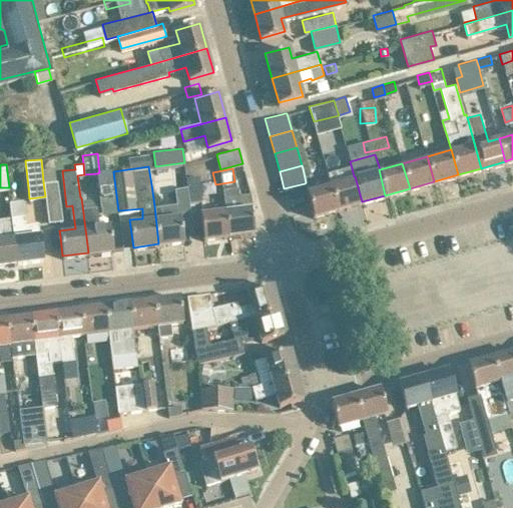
[(329,175),(331,183),(338,208),(362,201),(355,176),(354,176),(352,168),(329,175)]
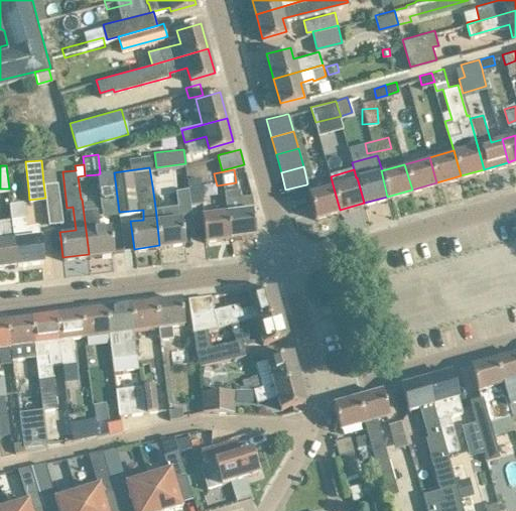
[(100,173),(98,174),(103,214),(119,212),(114,172),(100,173)]
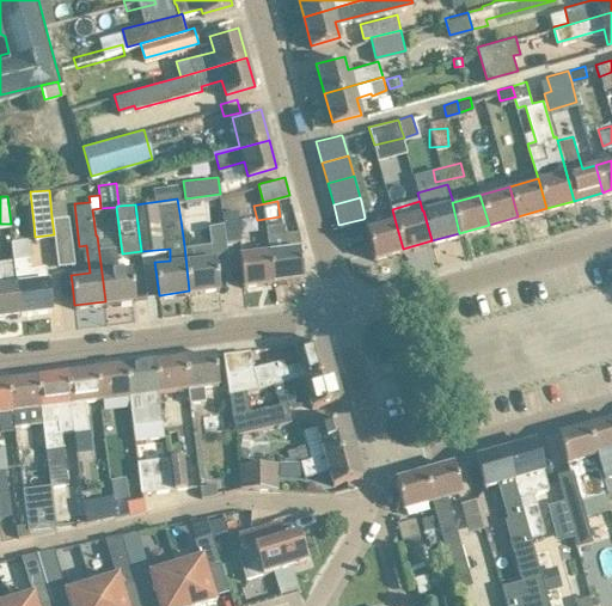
[(237,204),(221,207),(224,222),(225,240),(239,238),(243,238),(242,237),(238,204),(237,204)]
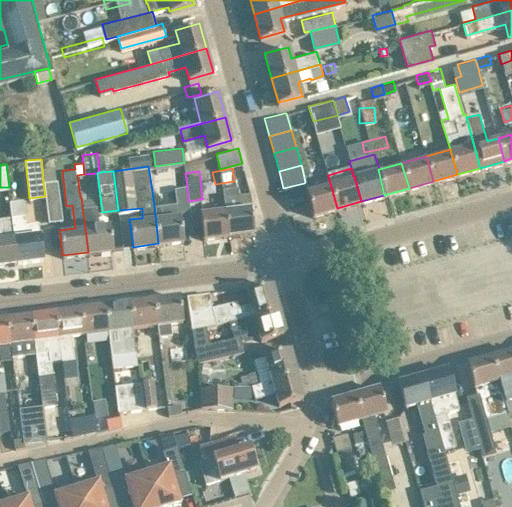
[(57,179),(43,181),(45,196),(48,220),(62,218),(57,179)]
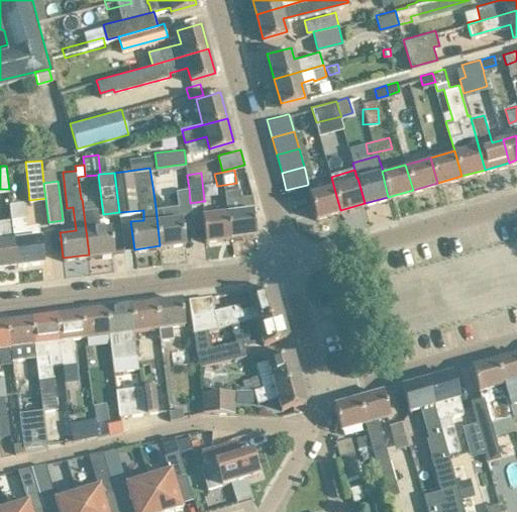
[(315,217),(340,210),(333,185),(309,192),(315,217)]
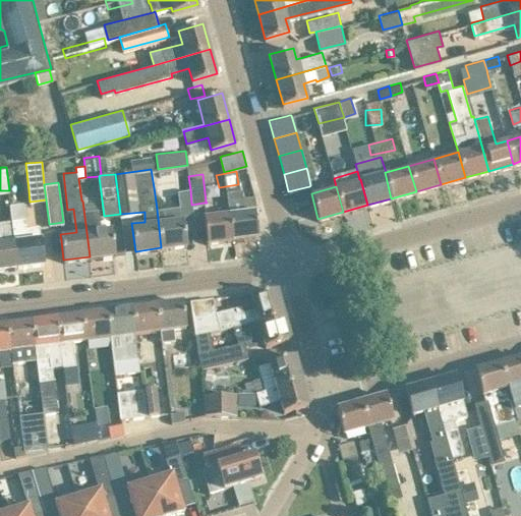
[(177,190),(179,206),(157,209),(161,247),(186,244),(183,221),(193,220),(191,205),(190,189),(177,190)]
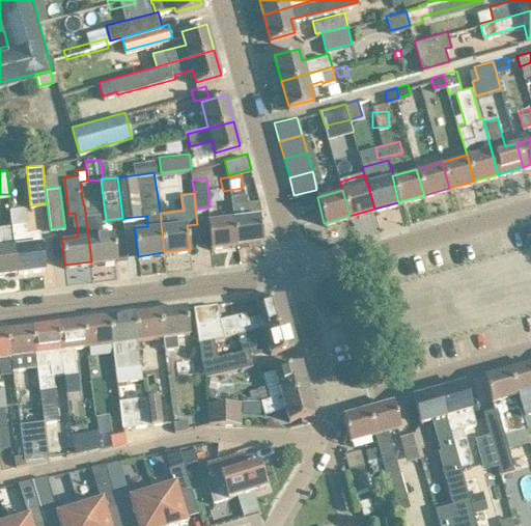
[(247,201),(246,193),(230,194),(231,203),(232,203),(234,221),(236,243),(262,240),(259,216),(261,216),(259,199),(247,201)]
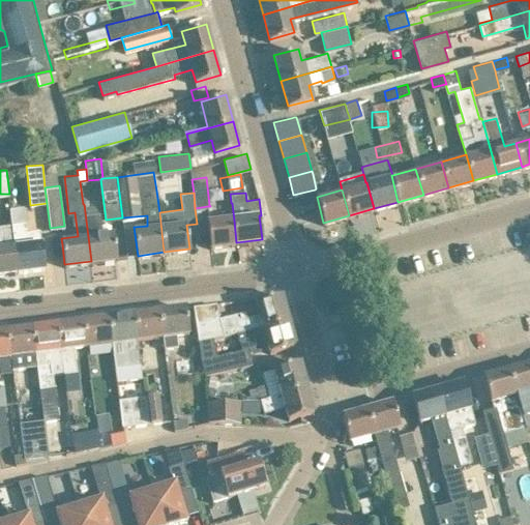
[(94,203),(84,204),(91,261),(117,258),(114,237),(114,232),(101,233),(99,212),(98,212),(97,207),(94,203)]
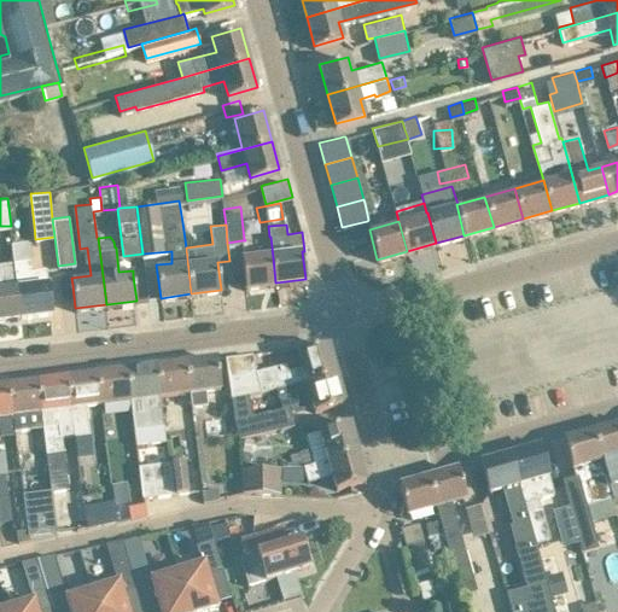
[(244,260),(242,261),(242,263),(245,287),(275,283),(273,257),(244,260)]
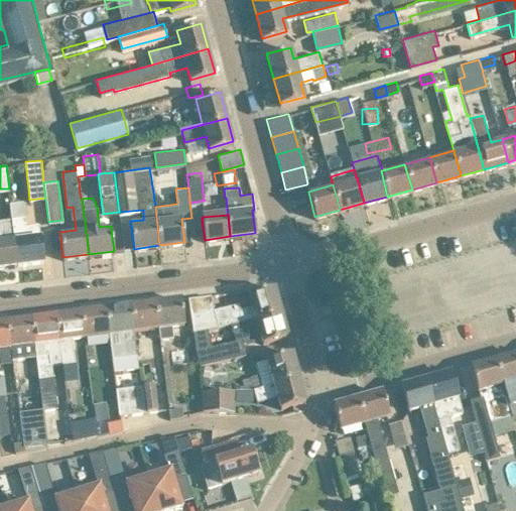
[(24,216),(11,217),(18,263),(42,260),(38,223),(25,225),(24,216)]
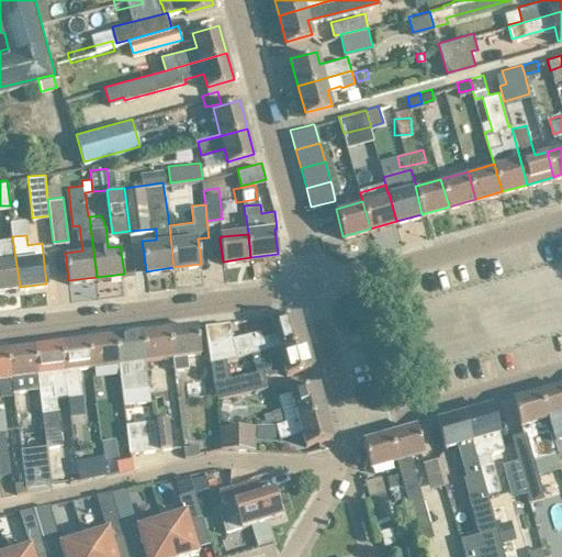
[(0,289),(20,287),(12,236),(0,237),(0,249),(1,260),(0,260),(0,289)]
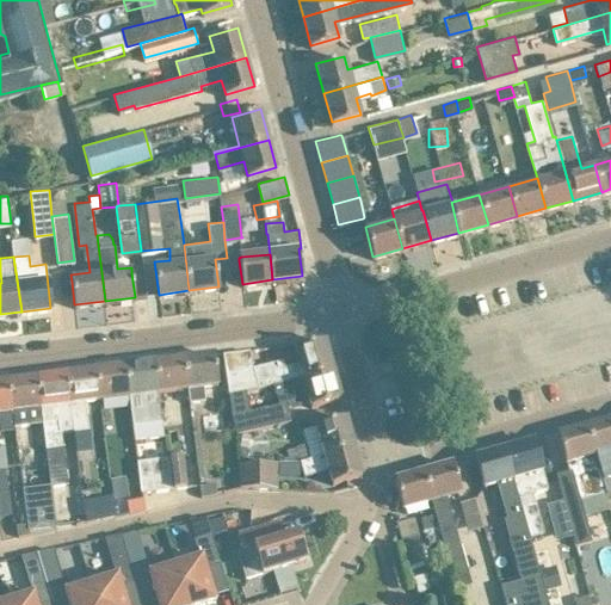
[(252,365),(250,349),(222,351),(228,391),(228,393),(236,390),(257,384),(272,383),(332,368),(323,338),(295,346),(298,360),(284,364),(283,358),(252,365)]
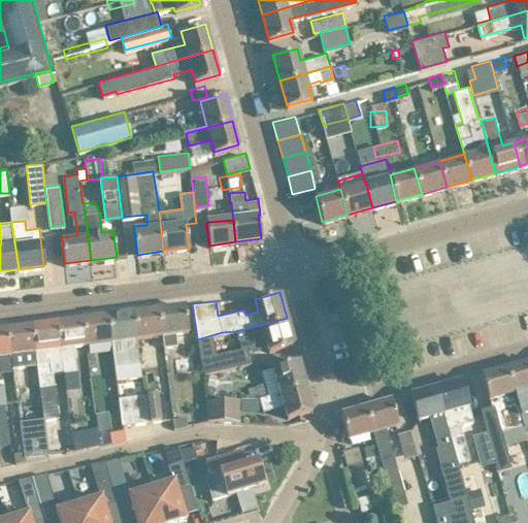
[(177,345),(175,331),(188,329),(185,304),(159,307),(162,333),(164,346),(177,345)]
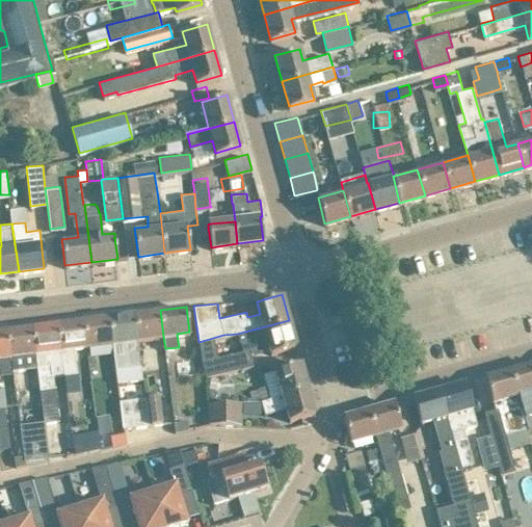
[(160,310),(134,313),(137,340),(163,336),(160,310)]
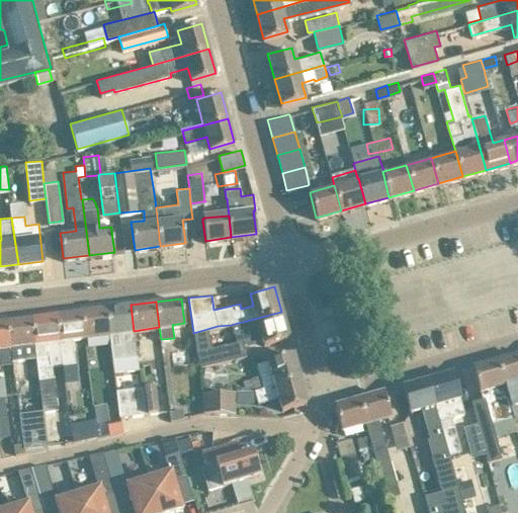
[(134,331),(131,305),(106,308),(109,333),(113,370),(139,366),(134,331)]
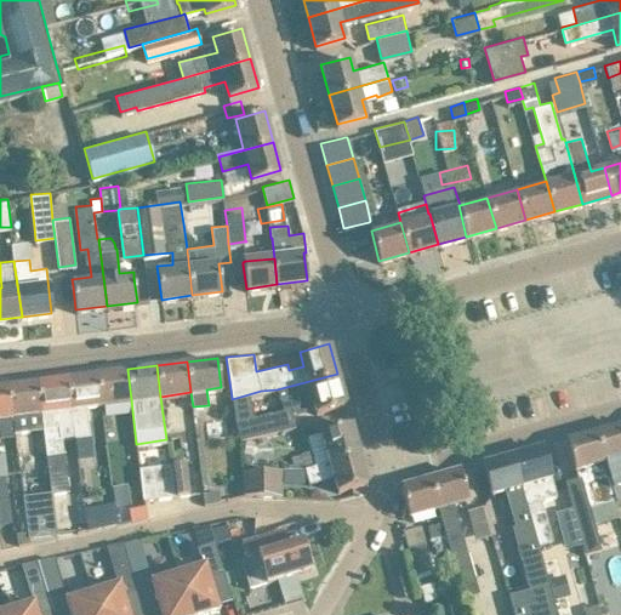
[(127,369),(97,373),(101,404),(131,399),(127,369)]
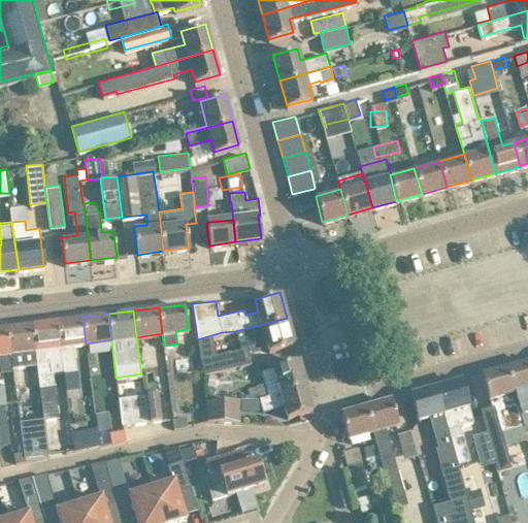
[(83,317),(58,320),(64,368),(76,366),(73,345),(75,345),(86,344),(83,317)]
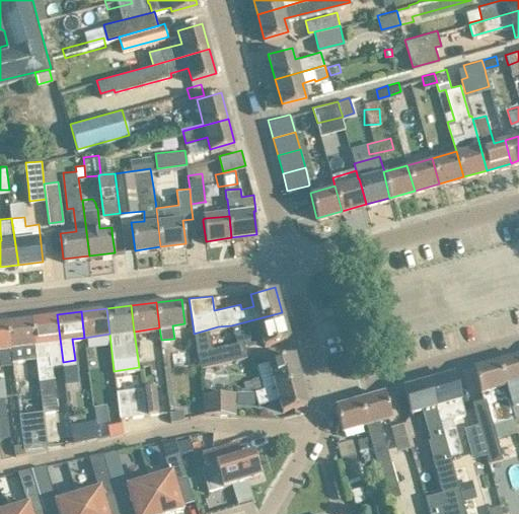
[(204,348),(201,332),(194,334),(201,365),(247,355),(244,343),(263,338),(265,344),(288,337),(282,312),(231,325),(236,341),(204,348)]
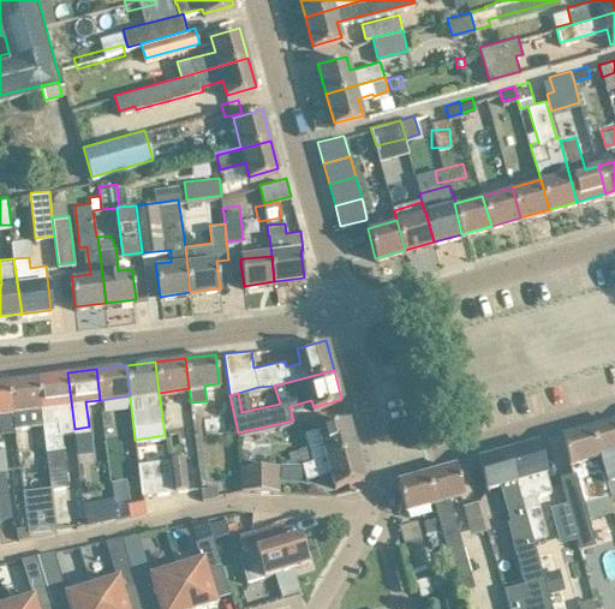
[(67,372),(37,377),(43,422),(58,419),(60,430),(73,429),(73,430),(75,430),(75,429),(67,372)]
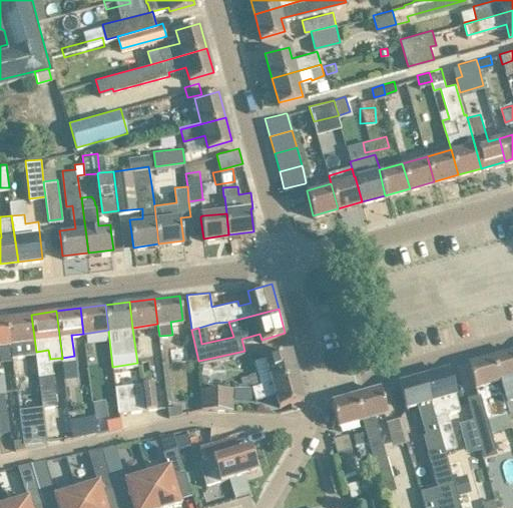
[(23,354),(36,352),(31,315),(7,318),(12,353),(12,355),(23,354)]
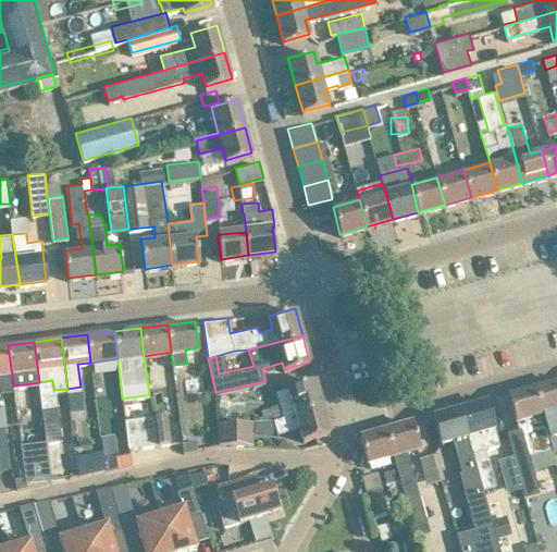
[(8,345),(0,345),(0,384),(13,383),(8,345)]
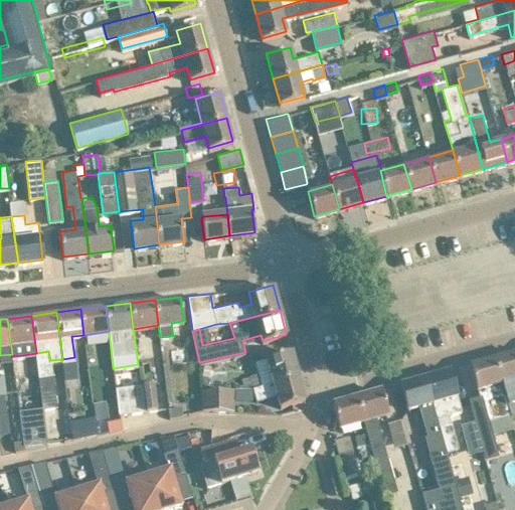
[(265,357),(271,380),(272,381),(298,374),(291,349),(265,357)]
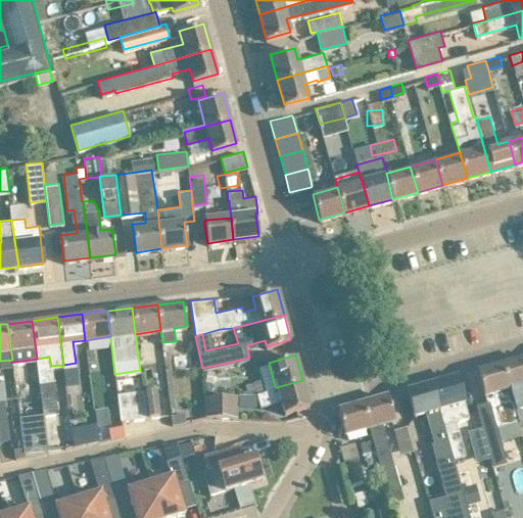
[(522,356),(502,363),(509,388),(517,419),(518,421),(522,419),(522,391),(521,384),(522,383),(522,356)]
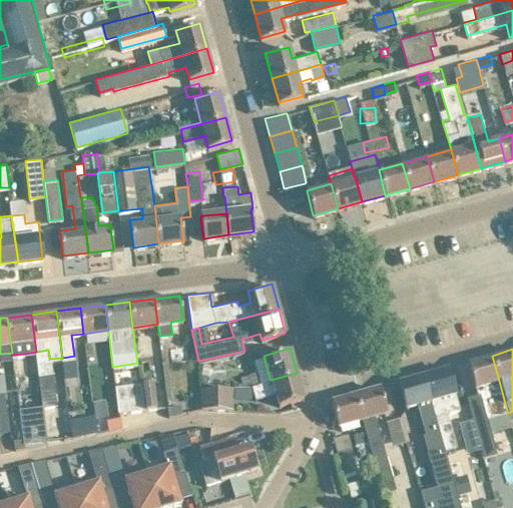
[(497,451),(487,417),(507,411),(499,381),(492,356),(467,363),(474,388),(476,387),(477,392),(466,396),(470,409),(476,432),(483,455),(497,451)]
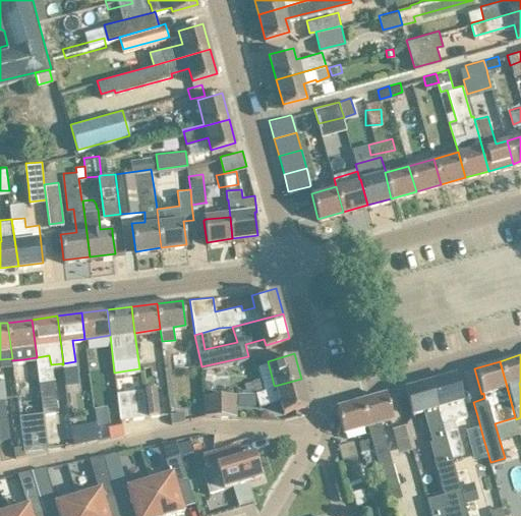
[(206,367),(205,378),(212,379),(213,368),(206,367)]
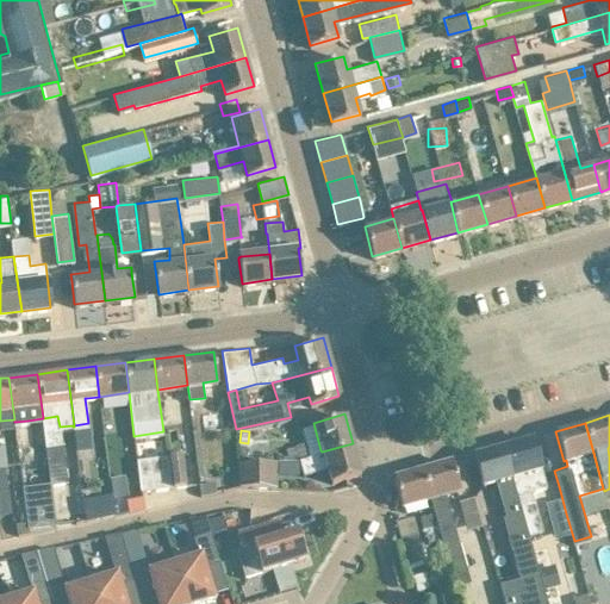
[(533,437),(503,446),(517,498),(518,497),(529,534),(543,530),(535,502),(531,490),(547,486),(541,466),(533,437)]
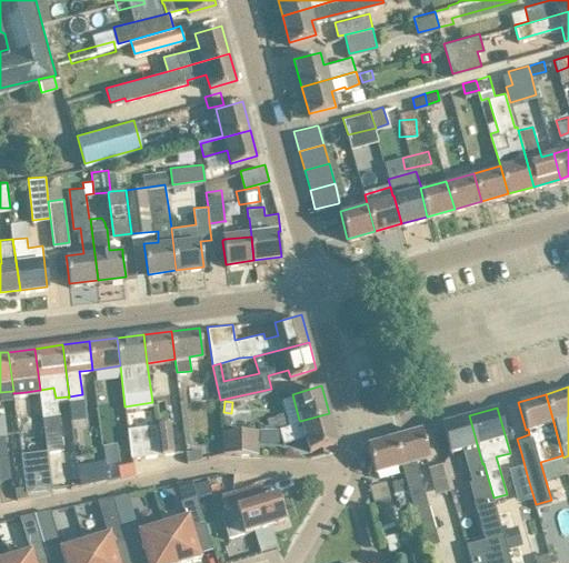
[(286,409),(276,412),(280,428),(289,424),(286,409)]
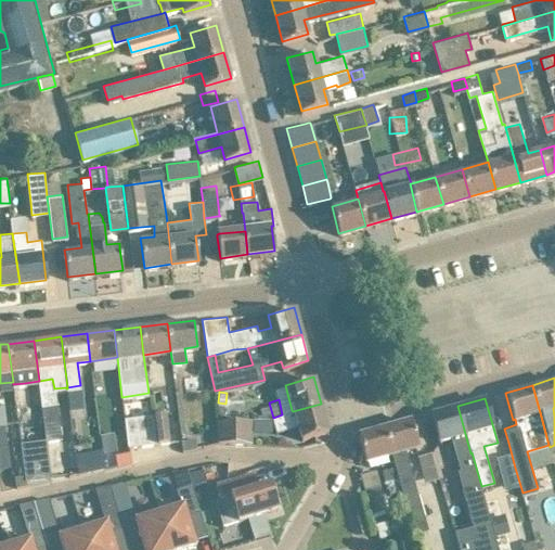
[(57,403),(42,405),(47,438),(62,436),(57,403)]
